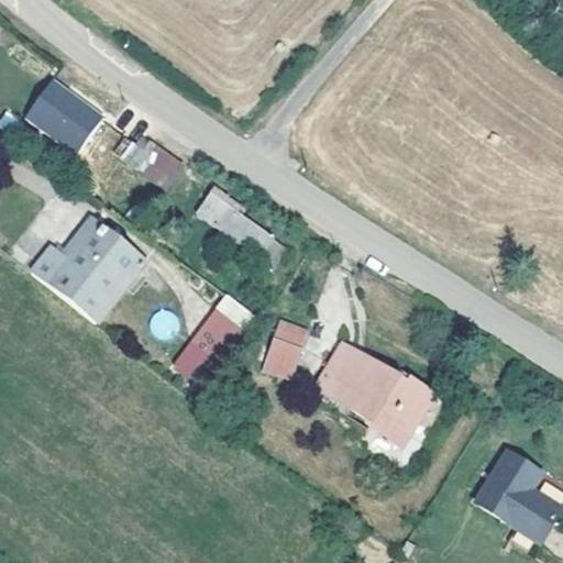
[(75,154),(103,116),(52,78),(23,117),(75,154)]
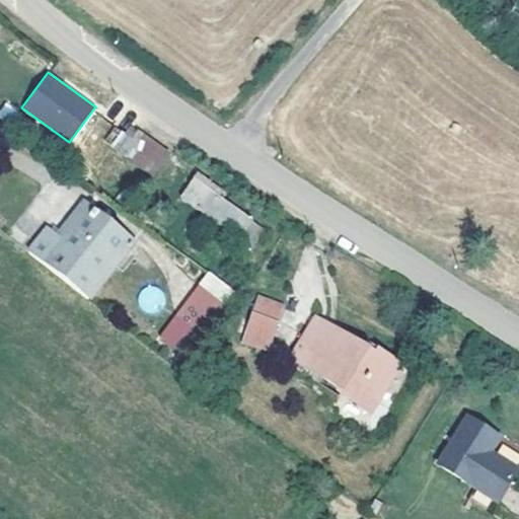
[(177,155),(159,140),(140,126),(136,132),(128,126),(113,148),(159,181),(177,155)]
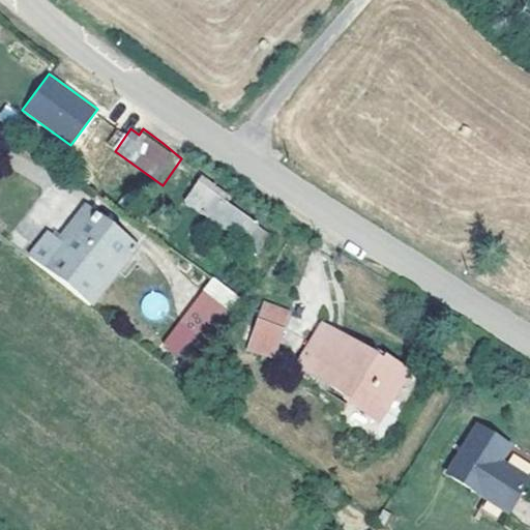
[(196,184),(202,177),(195,172),(189,180),(196,184)]
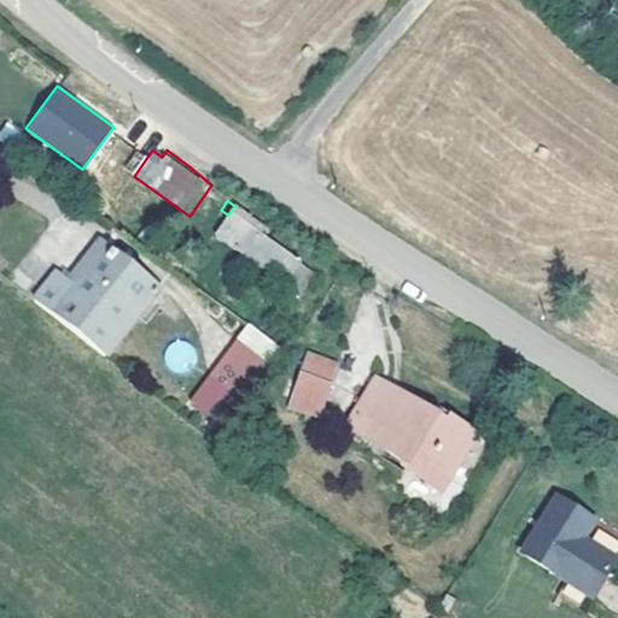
[(235,207),(228,215),(216,233),(287,285),(301,266),(261,237),(267,229),(235,207)]
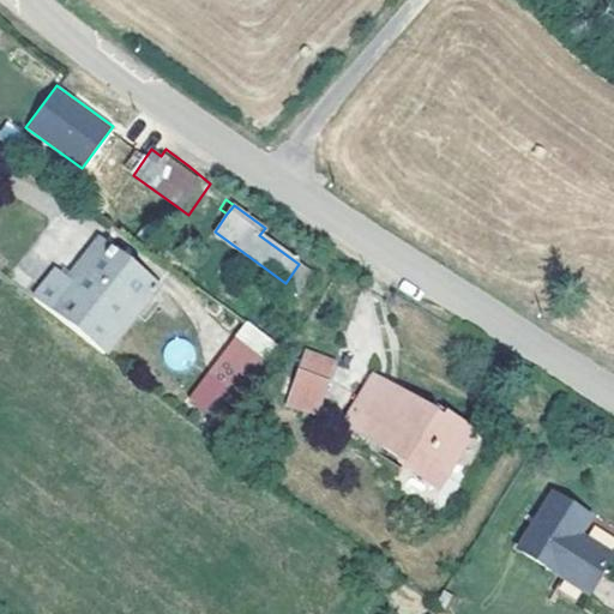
[(104,356),(156,289),(103,247),(50,313),(104,356)]
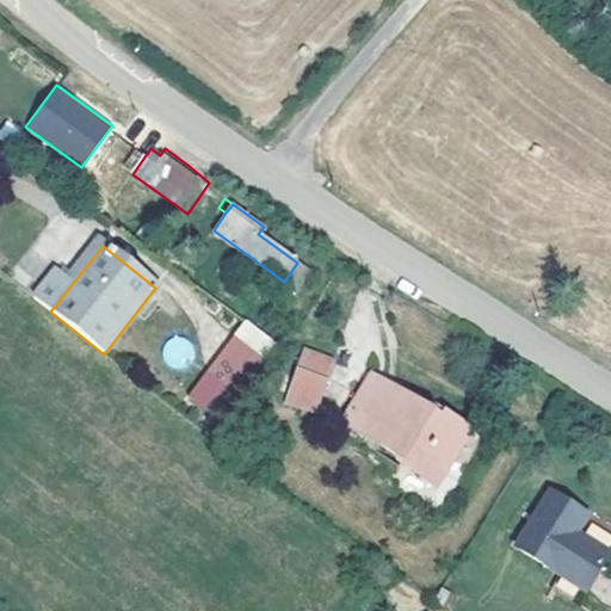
[(239,318),(190,400),(227,423),(277,339),(239,318)]
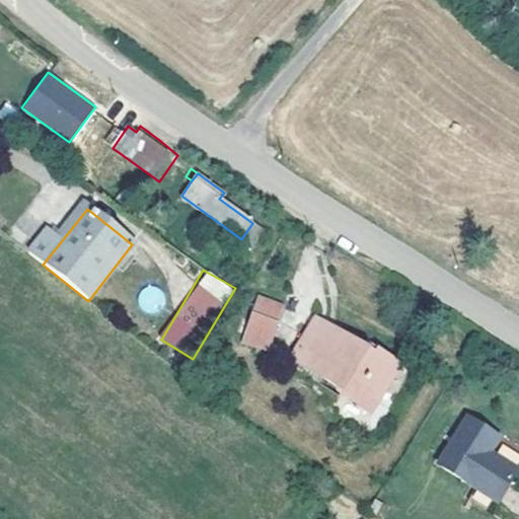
[(288,311),(262,303),(245,348),(272,357),(288,311)]
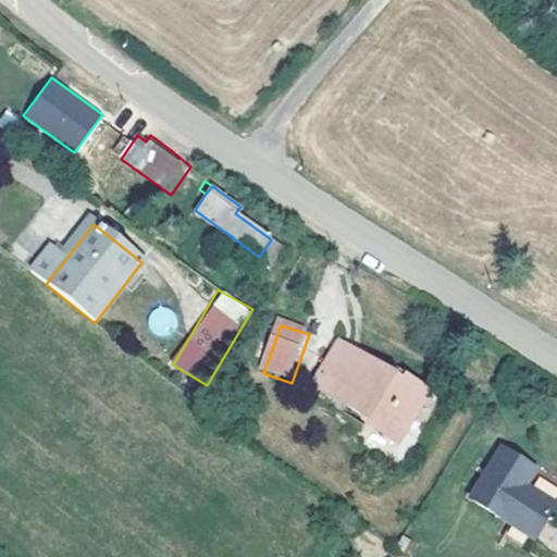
[(331,396),(356,354),(339,344),(313,386),(331,396)]
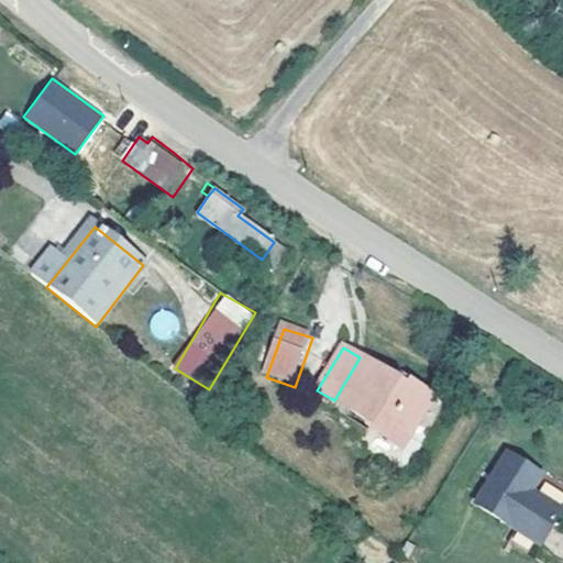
[(360,357),(334,400),(373,423),(371,429),(404,449),(435,395),(414,383),(410,387),(398,379),(360,357)]
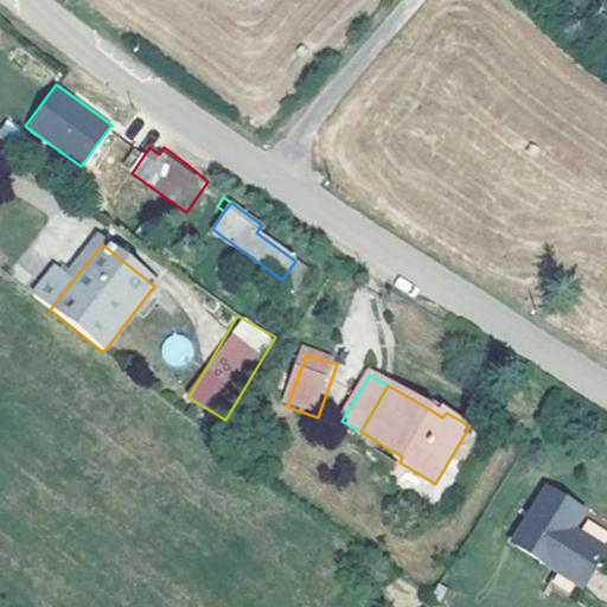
[(432,403),(429,409),(442,417),(446,413),(432,403)]
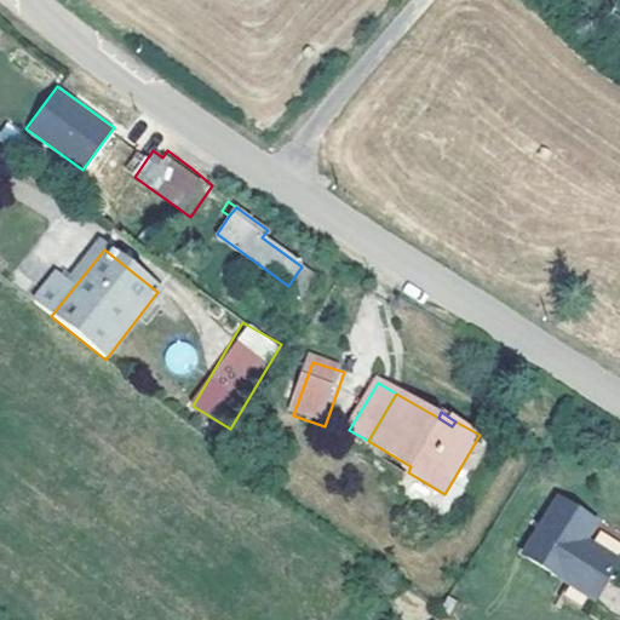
[(595,600),(609,574),(616,563),(580,543),(592,522),(557,501),(523,557),(595,600)]
